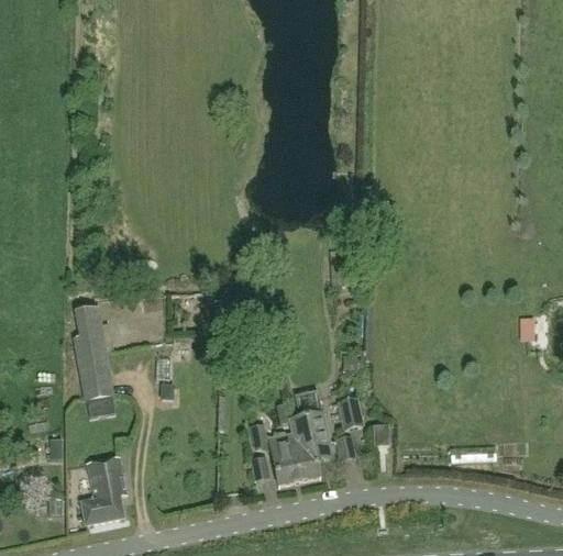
[(130,322),(122,323),(123,346),(173,344),(170,300),(129,302),(130,322)]
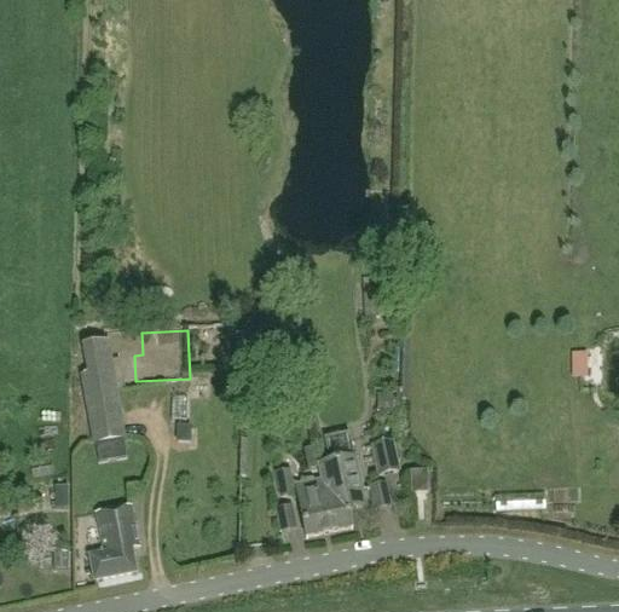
[(106,335),(81,339),(86,367),(80,368),(93,438),(125,432),(106,335)]
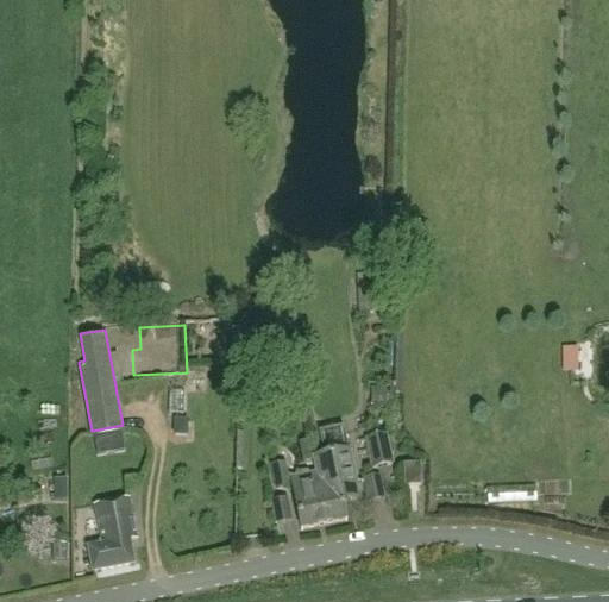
[(316,453),(319,466),(330,518),(347,514),(343,496),(358,493),(344,422),(321,427),(327,451),(316,453)]
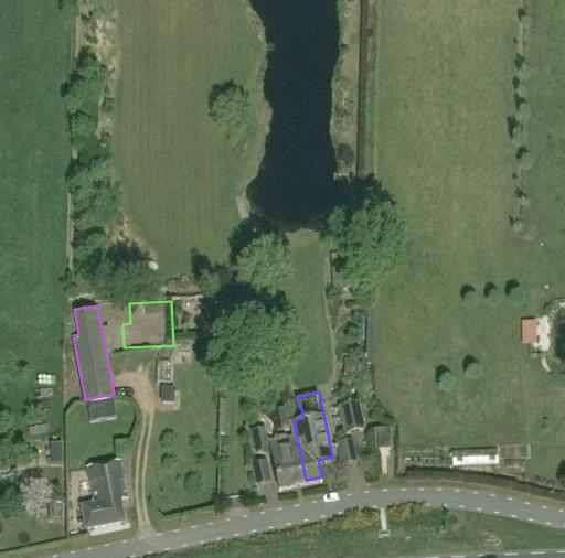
[(358,397),(338,401),(344,430),(364,426),(358,397)]
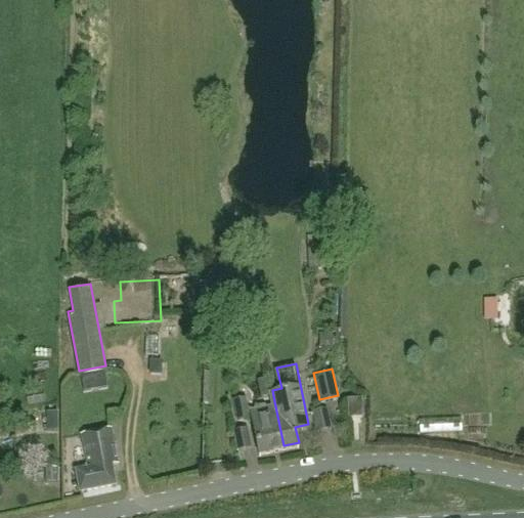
[(250,414),(246,394),(233,396),(237,417),(250,414)]
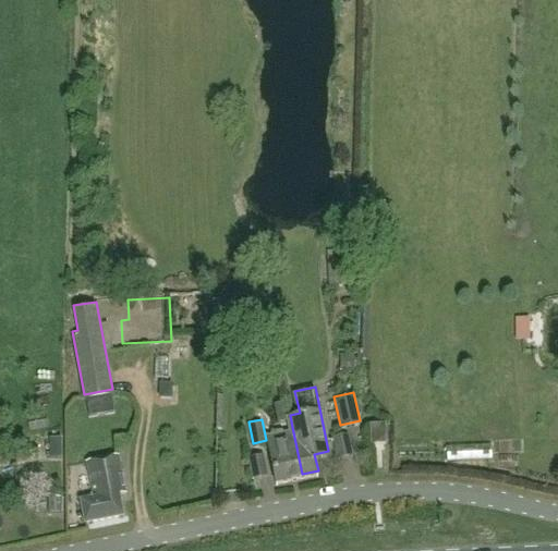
[(371,420),(371,439),(385,439),(385,420),(371,420)]
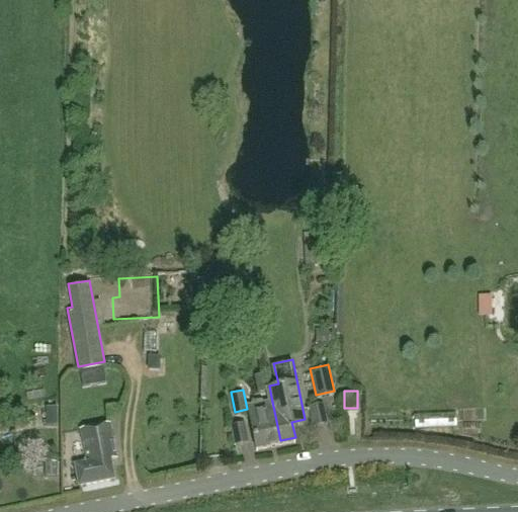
[(256,445),(275,441),(280,440),(271,397),(265,399),(261,395),(252,397),(251,401),(247,402),(256,445)]
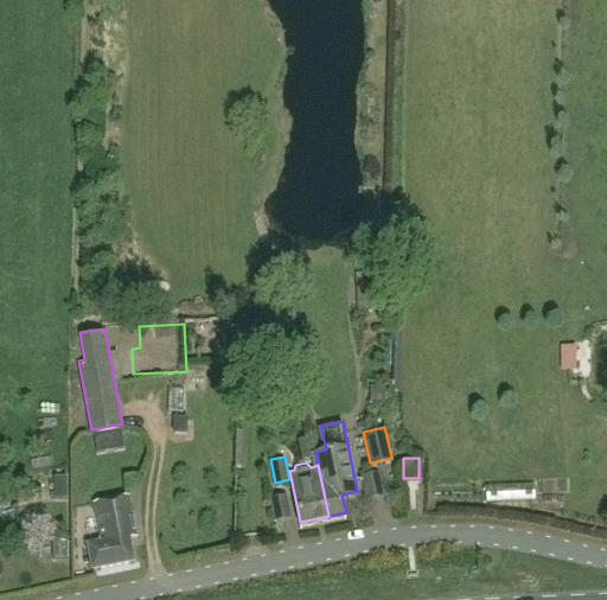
[(128,491),(94,498),(102,537),(87,540),(91,565),(134,555),(129,531),(136,531),(128,491)]
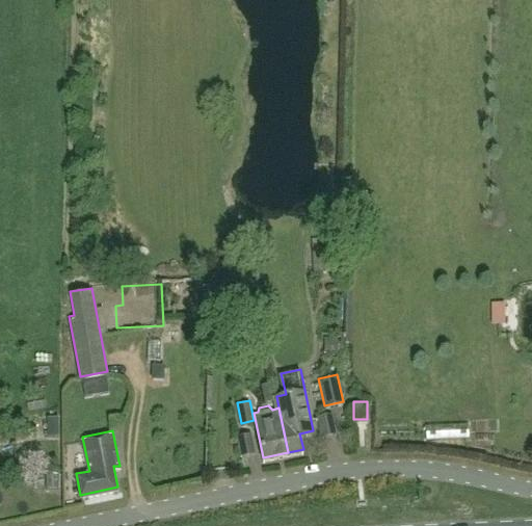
[(56,484),(29,485),(30,514),(47,514),(46,502),(57,501),(56,484)]
